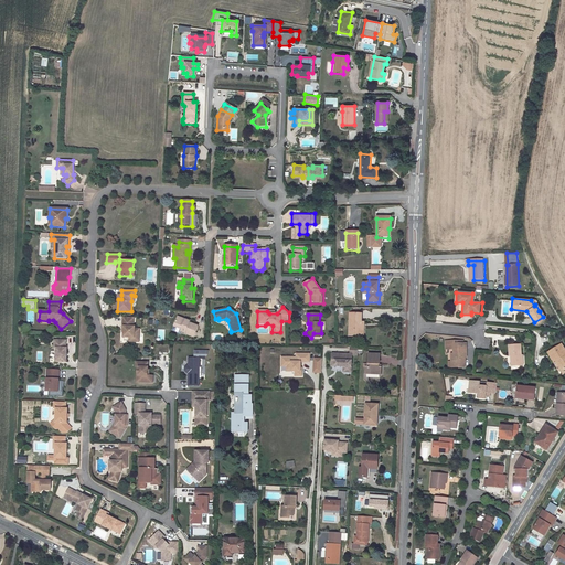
[(361,338),(362,315),(350,315),(349,338),(361,338)]
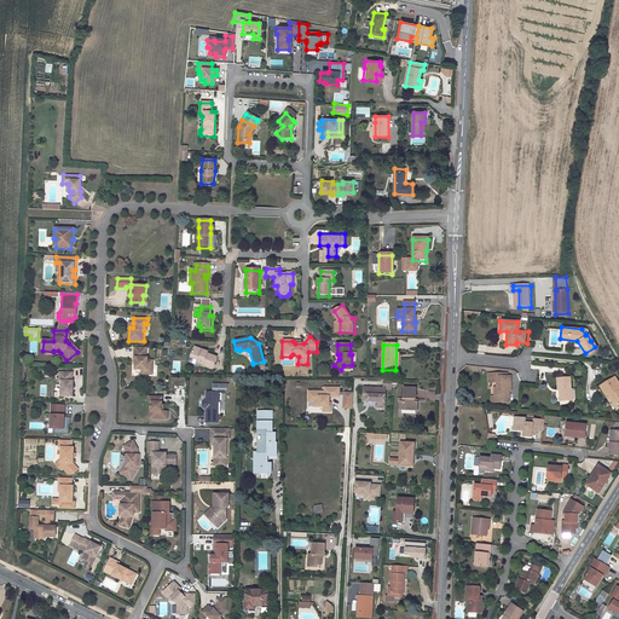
[(146,348),(134,347),(134,360),(136,360),(136,369),(142,370),(146,370),(146,374),(152,375),(152,360),(148,360),(148,358),(146,358),(146,348)]
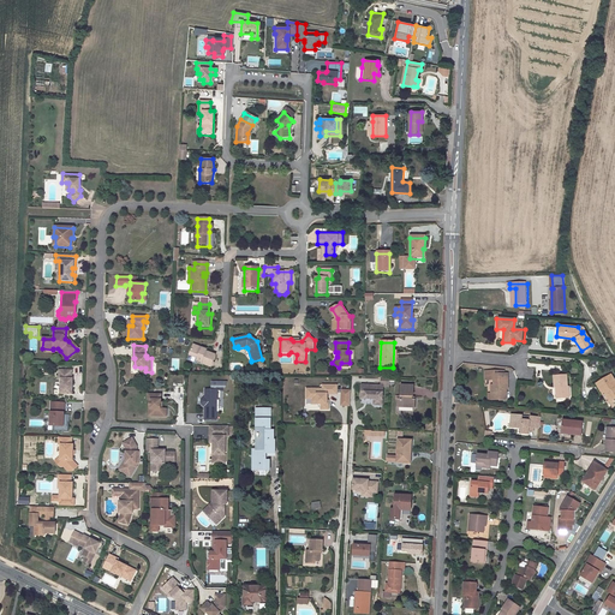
[(198,362),(212,366),(215,356),(204,353),(206,352),(192,347),(190,356),(198,358),(198,362)]
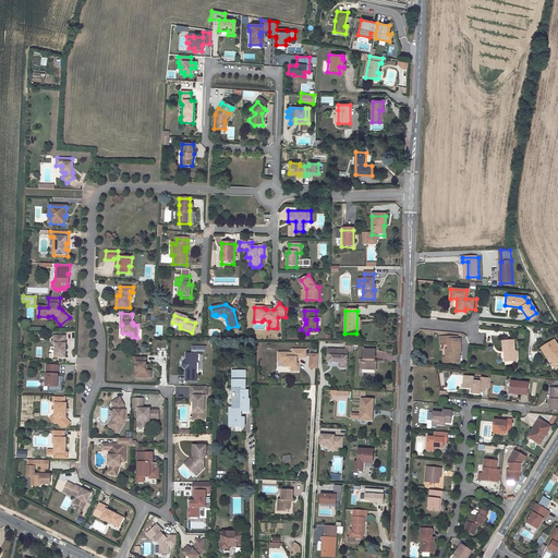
[(449,335),(441,336),(441,343),(449,342),(449,349),(447,349),(448,362),(461,361),(460,346),(461,346),(461,338),(458,338),(449,338),(449,335)]
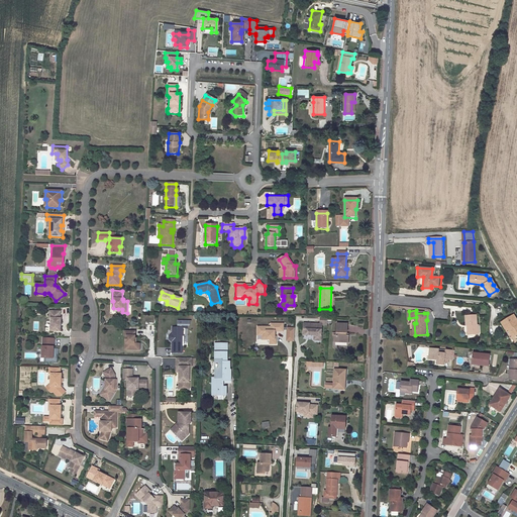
[(60,312),(49,311),(48,318),(50,318),(50,331),(60,331),(61,319),(60,319),(60,312)]
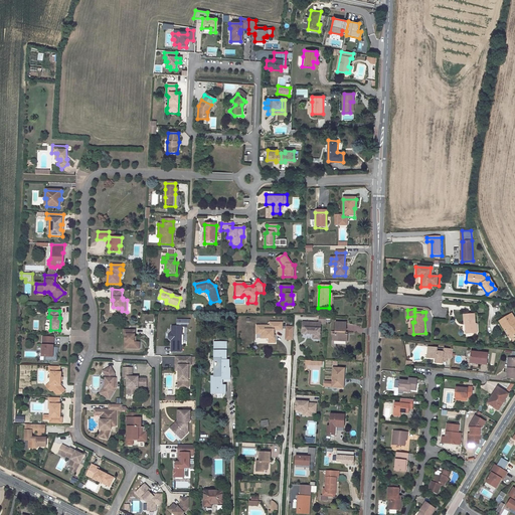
[(475,313),(464,315),(466,325),(467,324),(468,333),(479,331),(478,323),(476,323),(475,313)]
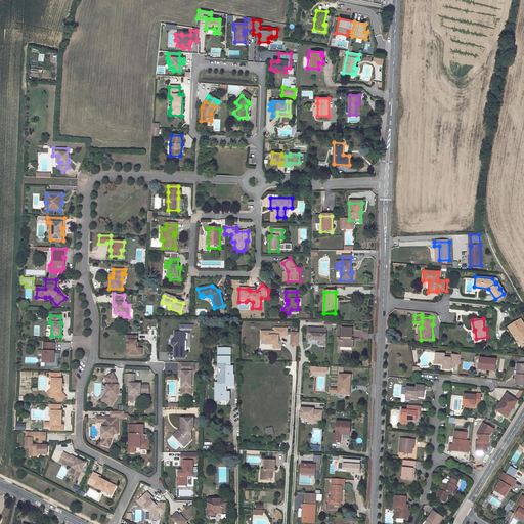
[(523,343),(523,325),(521,320),(507,329),(512,338),(516,336),(522,344),(523,343)]
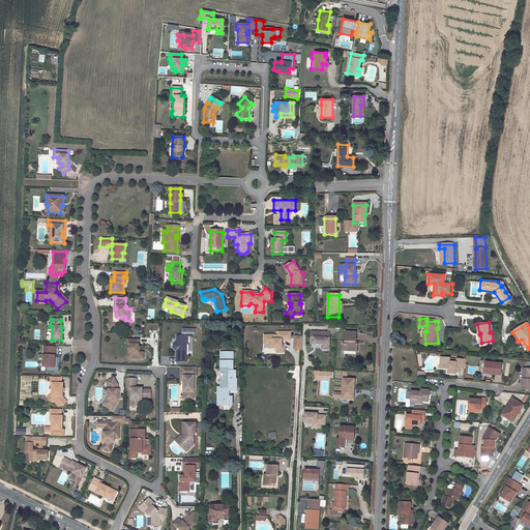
[(330,333),(312,332),(311,339),(314,339),(314,345),(320,345),(320,344),(322,344),(322,350),(329,350),(330,333)]
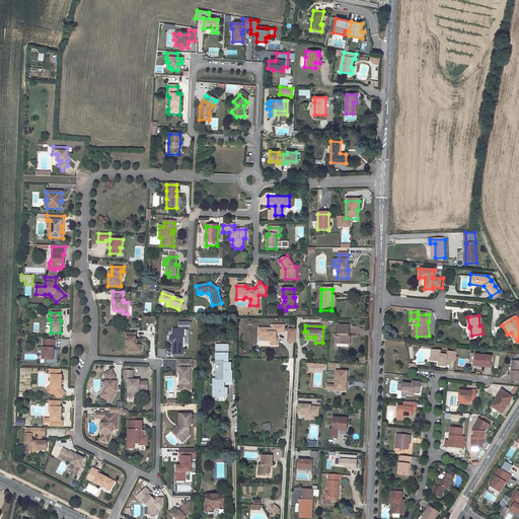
[(335,344),(350,345),(350,338),(347,337),(348,326),(338,325),(338,338),(336,338),(335,344)]
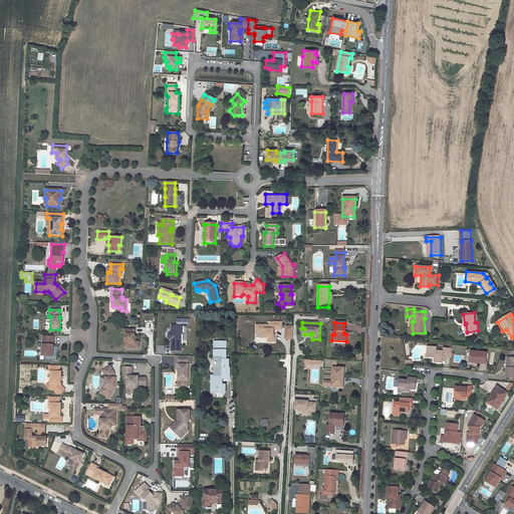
[(265,339),(268,339),(268,343),(274,343),(274,337),(273,337),(273,334),(271,334),(272,331),(281,331),(281,323),(268,323),(268,326),(255,326),(255,334),(260,335),(265,335),(265,339)]
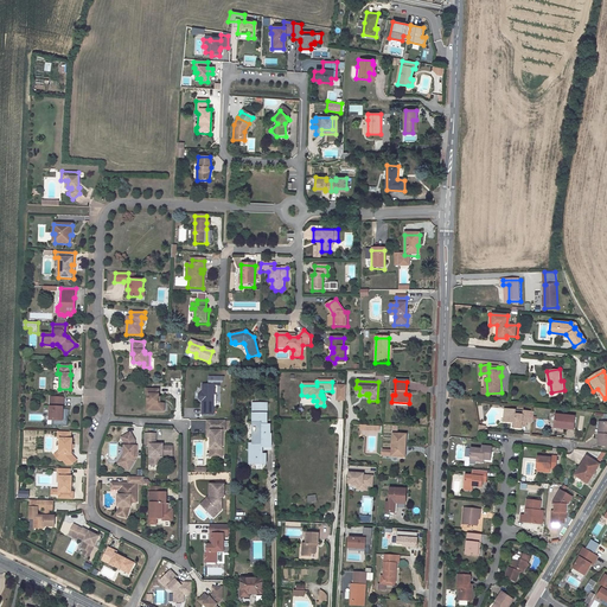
[(213,384),(203,384),(202,393),(200,393),(198,395),(198,398),(200,401),(202,401),(202,414),(213,414),(213,384)]
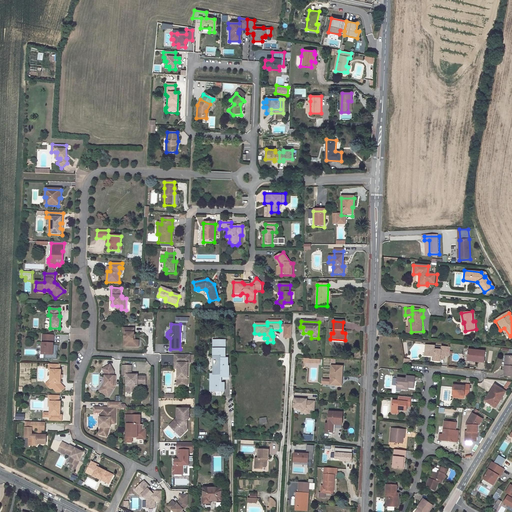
[(282,338),(290,338),(291,324),(282,324),(282,338)]
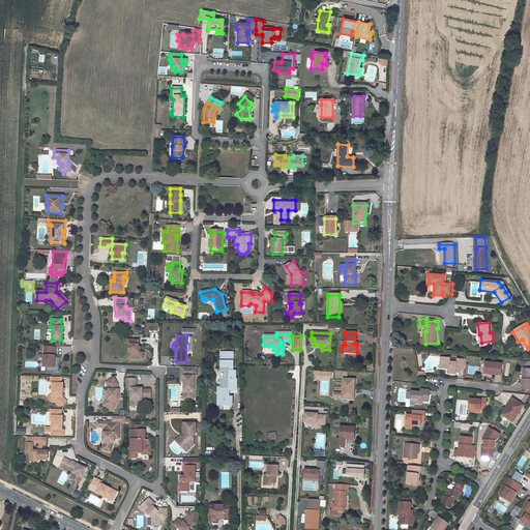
[(139,343),(127,342),(127,347),(130,347),(130,349),(129,349),(128,352),(129,352),(133,352),(133,358),(143,359),(144,352),(140,352),(140,349),(139,349),(139,343)]
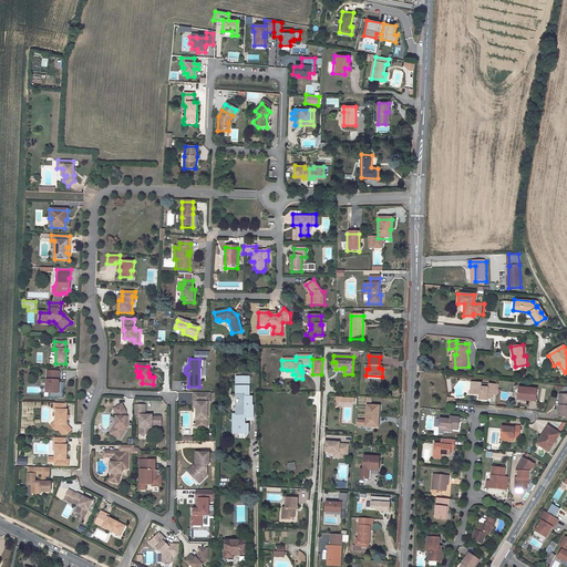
[(61,372),(49,371),(48,393),(60,393),(61,372)]
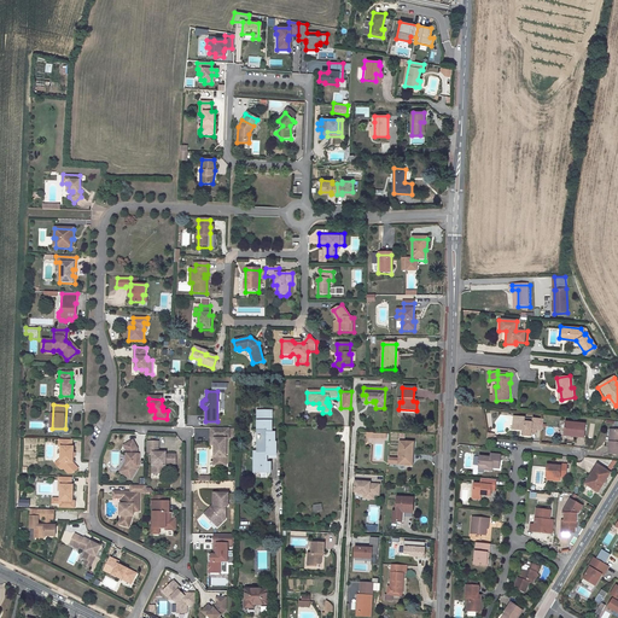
[(273,433),(274,413),(260,413),(258,431),(267,431),(267,433),(273,433)]
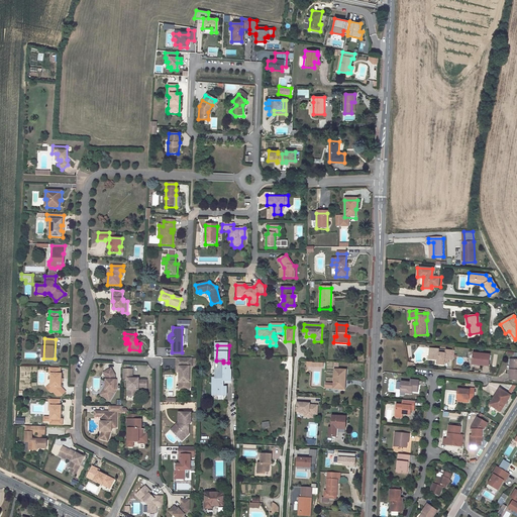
[(444,366),(445,359),(453,360),(455,351),(446,350),(445,354),(439,353),(439,350),(433,349),(432,360),(436,362),(436,365),(444,366)]
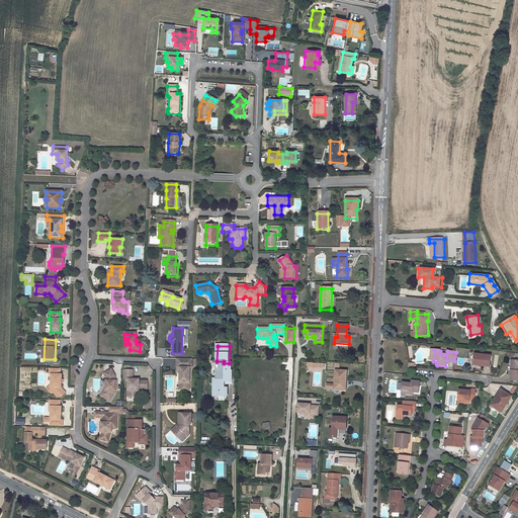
[(475,365),(491,367),(493,356),(476,354),(475,365)]
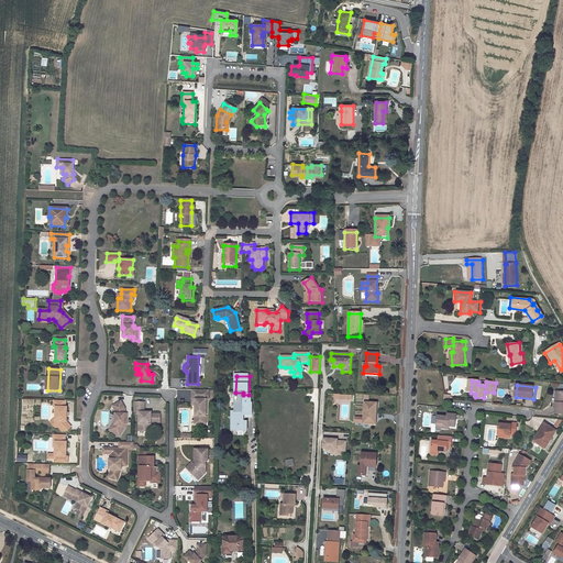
[(208,389),(191,389),(191,399),(195,399),(195,416),(195,423),(206,423),(206,416),(206,399),(208,399),(208,389)]
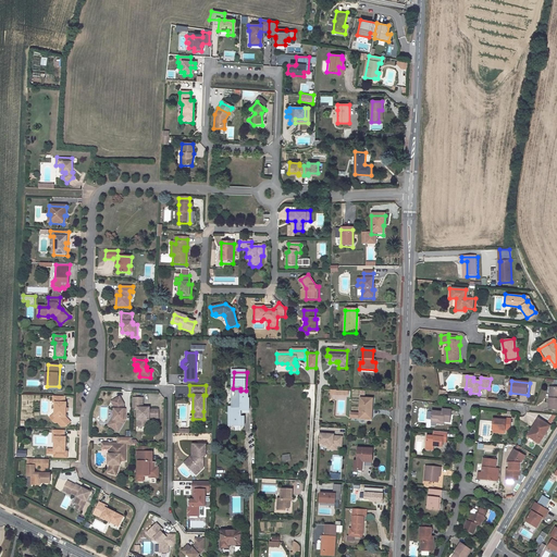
[(234,394),(234,408),(229,408),(229,423),(235,423),(235,425),(242,426),(242,418),(239,418),(240,411),(246,411),(247,400),(248,400),(249,392),(240,392),(240,391),(240,388),(233,388),(233,394),(234,394)]
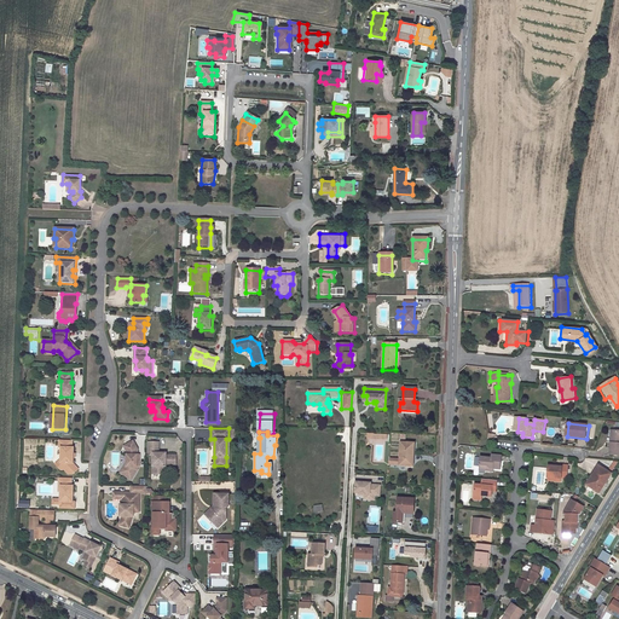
[(73,441),(61,440),(59,449),(62,449),(62,460),(61,464),(58,467),(61,470),(63,470),(64,469),(68,467),(68,464),(74,464),(74,449),(73,449),(73,441)]
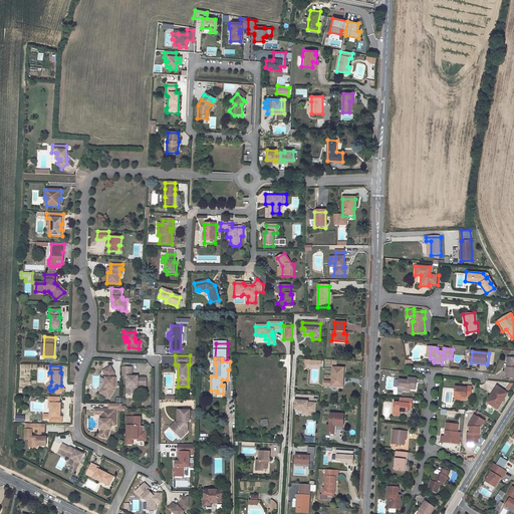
[(132,366),(122,366),(121,378),(126,378),(126,387),(130,387),(130,394),(138,394),(138,386),(143,386),(143,384),(146,384),(147,377),(137,377),(137,376),(132,375),(132,374),(132,366)]
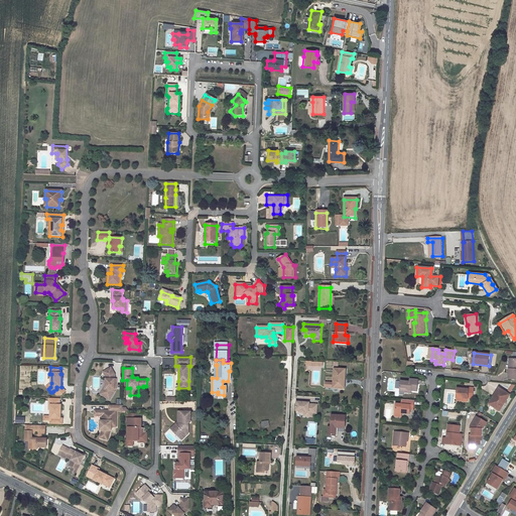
[(109,369),(103,375),(107,379),(107,384),(106,391),(103,393),(108,398),(115,392),(115,385),(116,385),(116,379),(115,379),(115,374),(109,369)]
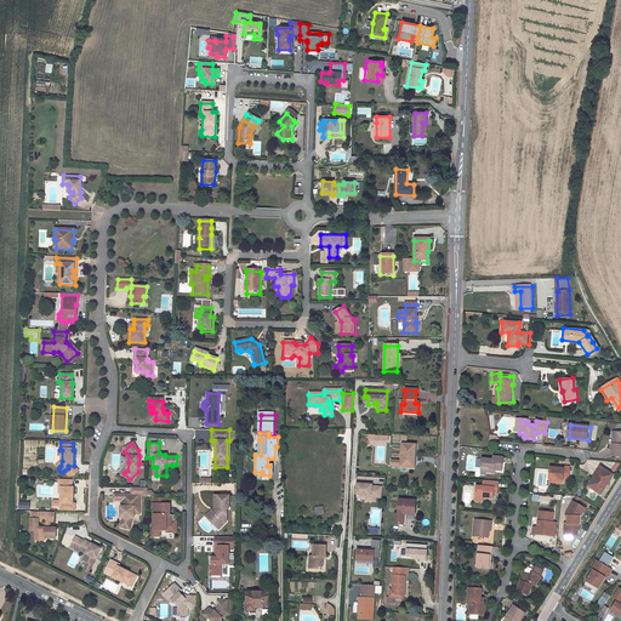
[(416,446),(403,445),(400,462),(391,461),(391,467),(400,467),(400,468),(411,469),(412,454),(416,454),(416,446)]
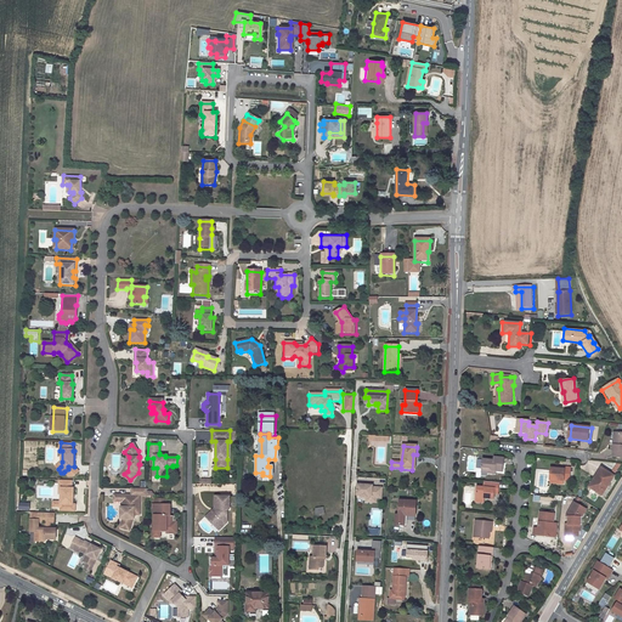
[(495,462),(484,461),(482,475),(490,475),(493,473),(504,474),(505,459),(495,458),(495,462)]
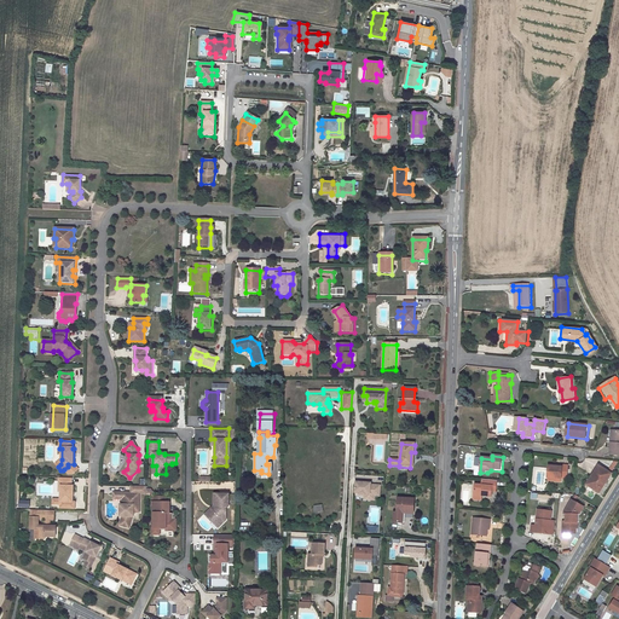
[(68,467),(64,469),(69,475),(73,475),(79,470),(74,464),(68,464),(68,467)]
